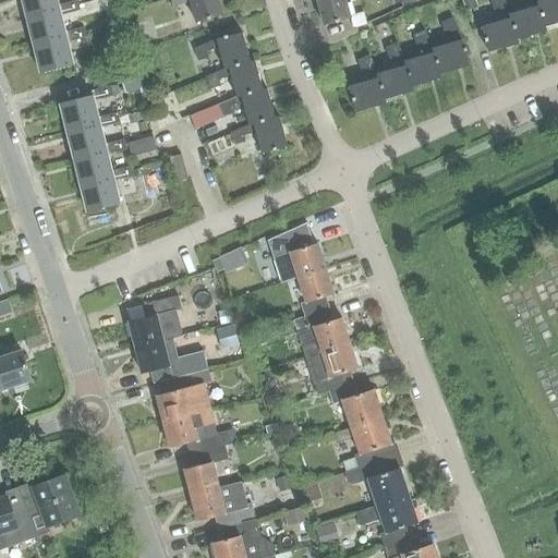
[(21,0),(26,20),(59,11),(57,5),(56,0),(21,0)]
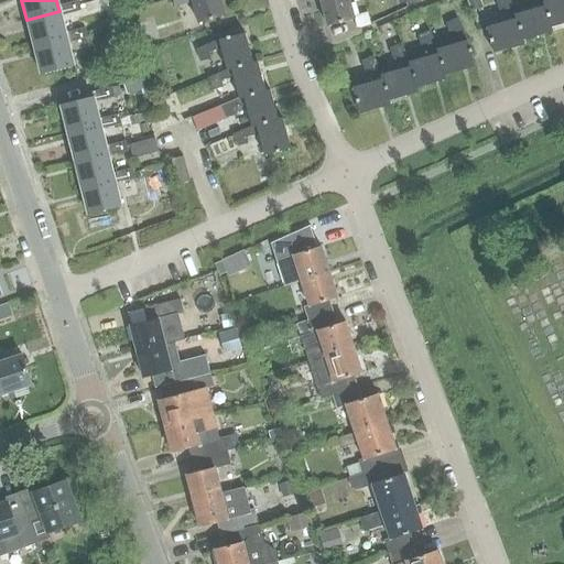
[(78,0),(57,6),(60,11),(26,20),(34,47),(66,39),(65,32),(61,15),(80,10),(78,0)]
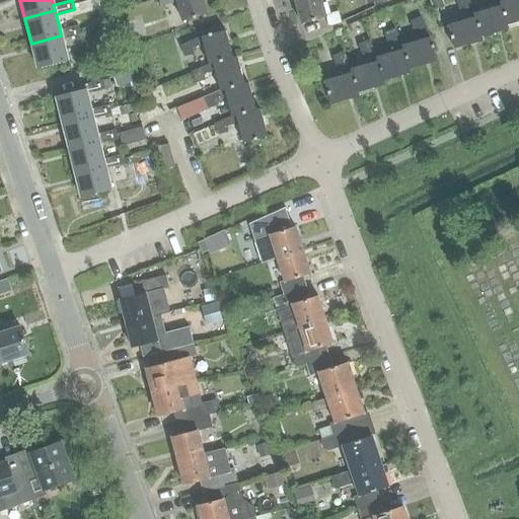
[(157,0),(159,6),(176,1),(181,20),(206,14),(202,0),(157,0)]
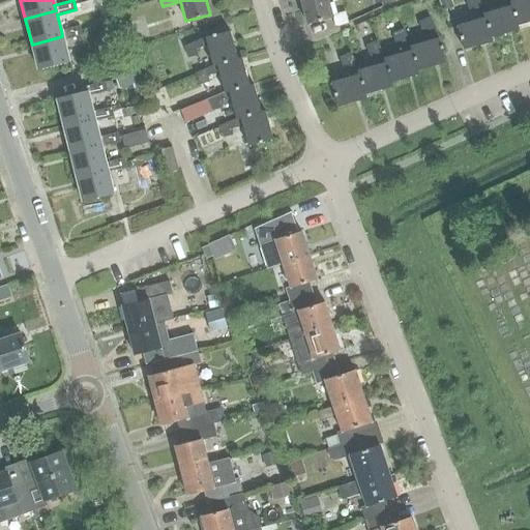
[(299,0),(307,25),(331,18),(326,0),(299,0)]
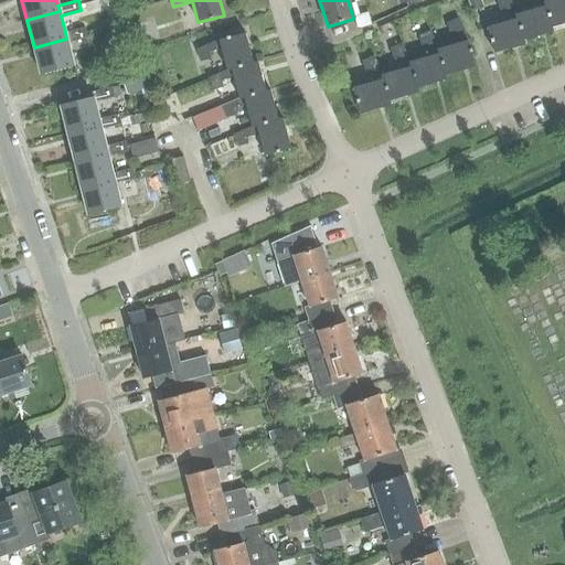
[(467,0),(471,10),(482,6),(479,0),(467,0)]
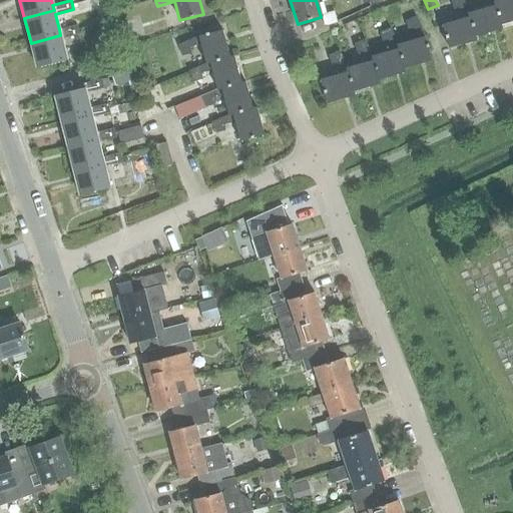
[(476,40),(475,36),(468,13),(463,0),(452,0),(450,1),(452,9),(458,7),(462,19),(441,24),(448,48),(476,40)]
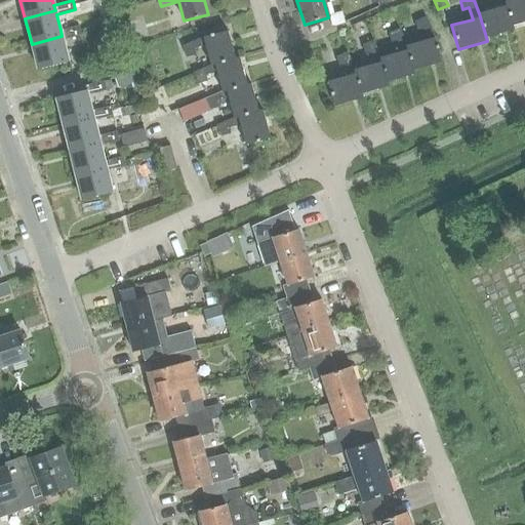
[(486,37),(513,29),(512,25),(506,1),(505,0),(496,0),(498,7),(479,13),(486,37)]
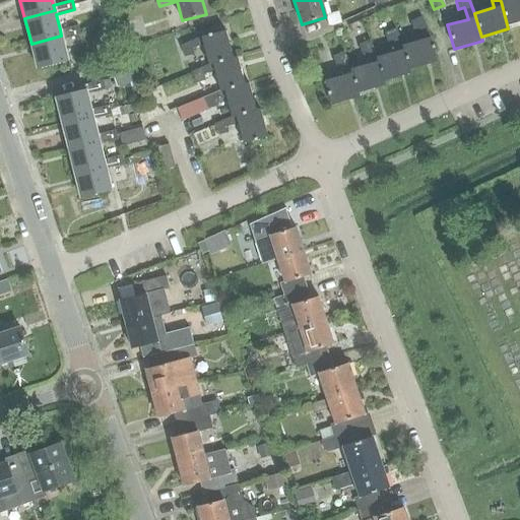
[(519,0),(503,0),(501,1),(507,24),(519,20),(519,0)]
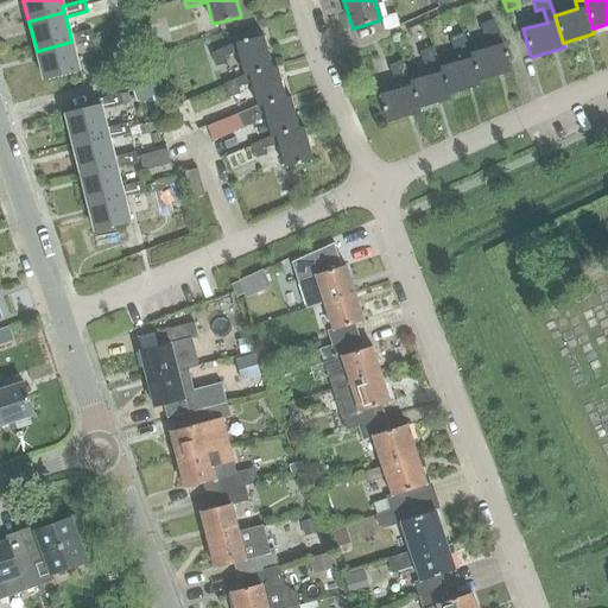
[(493,46),(470,52),(477,80),(510,71),(502,44),(504,44),(493,19),(480,26),(482,35),(488,32),(493,46)]
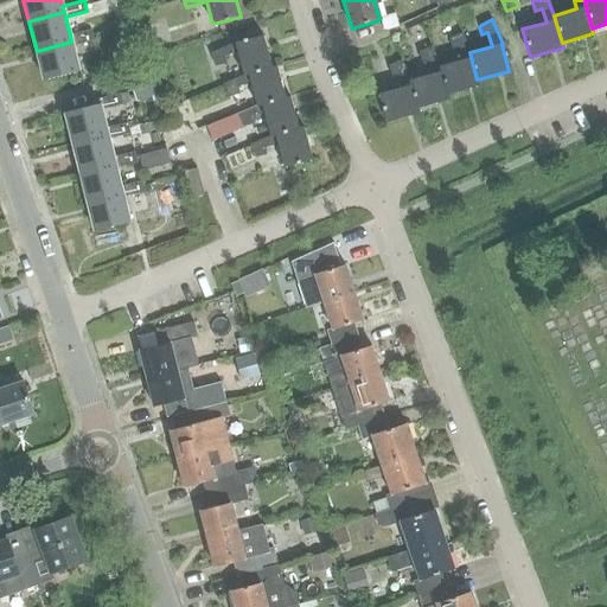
[(91,30),(70,34),(71,42),(37,51),(44,81),(80,71),(72,45),(94,40),(91,30)]
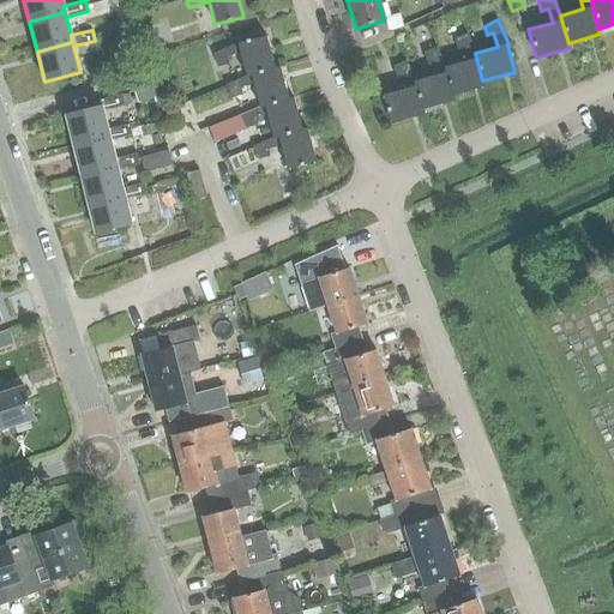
[(451,95),(482,86),(481,82),(482,80),(475,53),(467,32),(453,40),(456,49),(463,48),(465,60),(444,67),(451,95)]
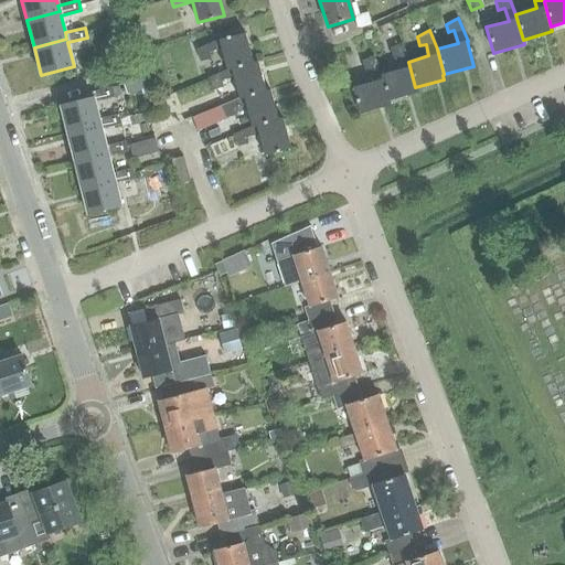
[(219,48),(224,68),(252,61),(244,33),(219,40),(217,38),(194,49),(198,60),(209,57),(206,51),(219,48)]
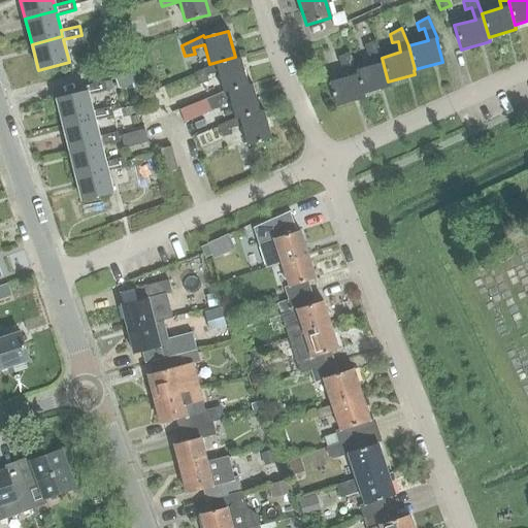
[(389,86),(388,81),(382,58),(374,40),(362,46),(365,55),(371,53),(374,64),(355,69),(362,94),(389,86)]
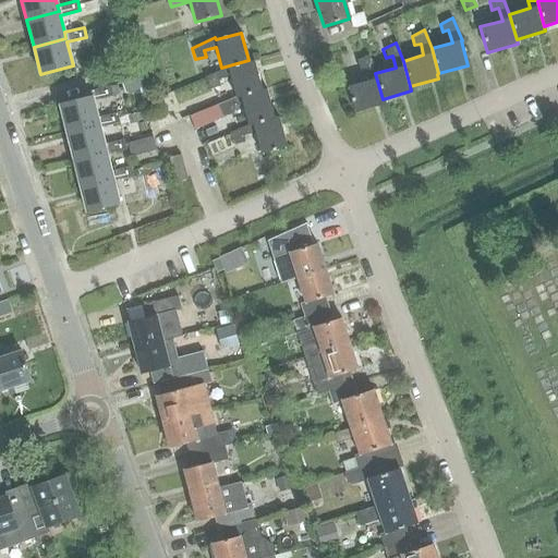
[(383,99),(375,73),(367,56),(355,62),(359,70),(365,69),(368,81),(348,87),(354,111),(384,104),(383,99)]
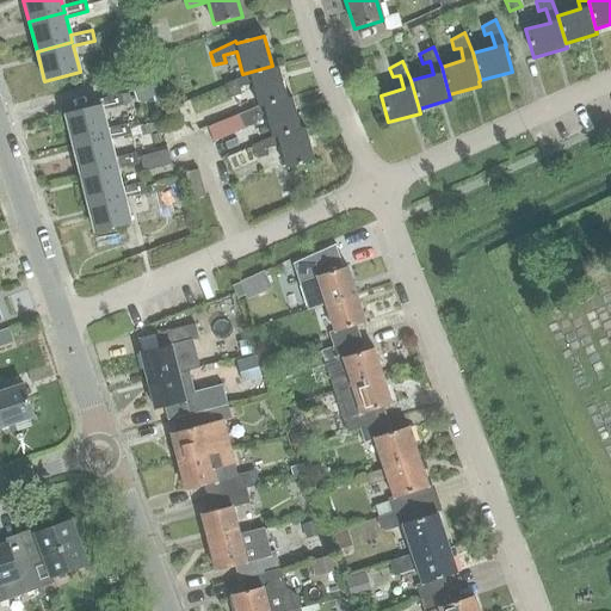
[(272,68),(272,66),(242,74),(223,84),(229,97),(240,94),(238,86),(251,82),(257,105),(285,97),(277,67),(272,68)]
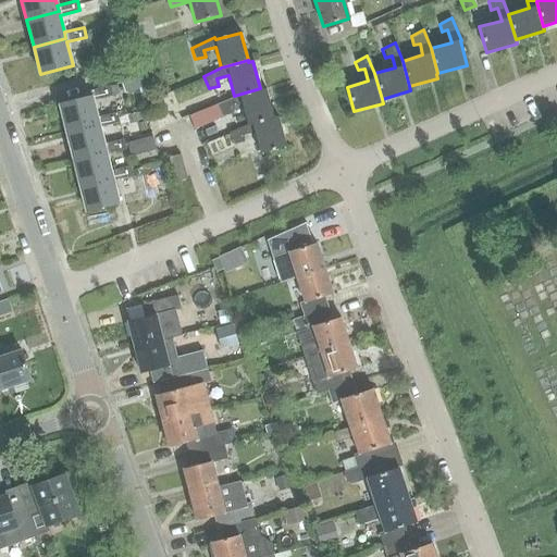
[(91,101),(112,96),(139,89),(143,101),(151,99),(144,70),(120,75),(121,83),(109,86),(90,91),(91,96),(59,104),(65,132),(97,123),(96,119),(91,101)]
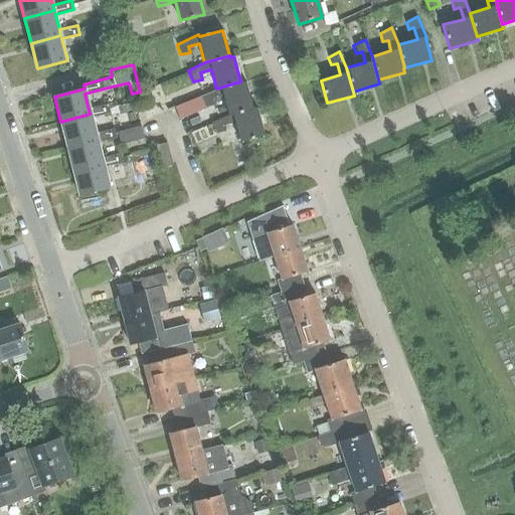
[(222,96),(227,114),(251,106),(245,81),(240,82),(240,81),(216,89),(201,96),(205,107),(212,105),(211,99),(222,96)]
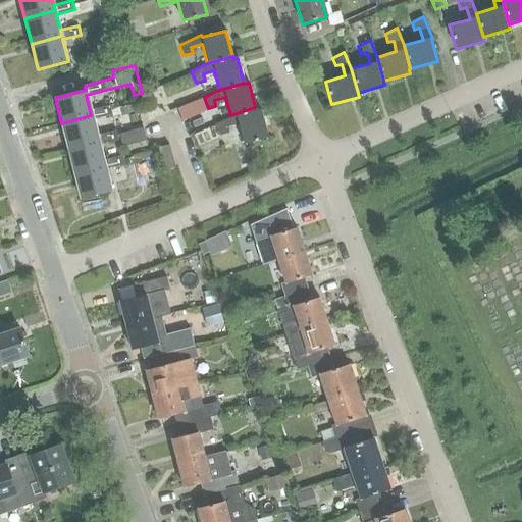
[(108,106),(90,111),(91,115),(61,123),(68,149),(98,140),(97,136),(93,120),(111,115),(108,106)]
